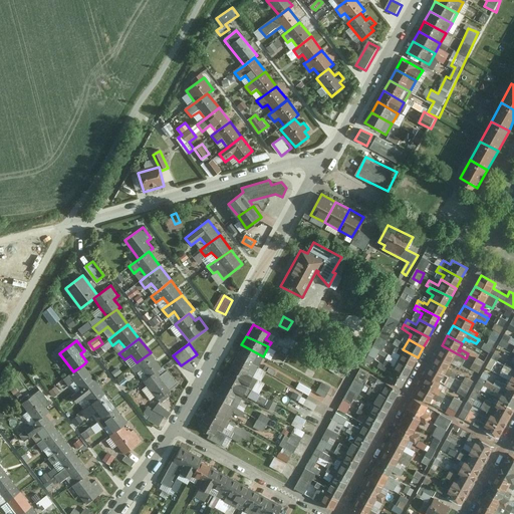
[(263,356),(241,344),(236,354),(257,365),(263,356)]
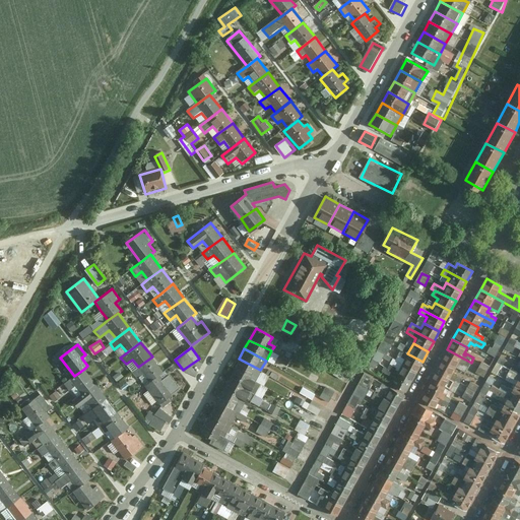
[(416,372),(423,362),(407,353),(399,349),(397,354),(404,359),(401,364),(416,372)]
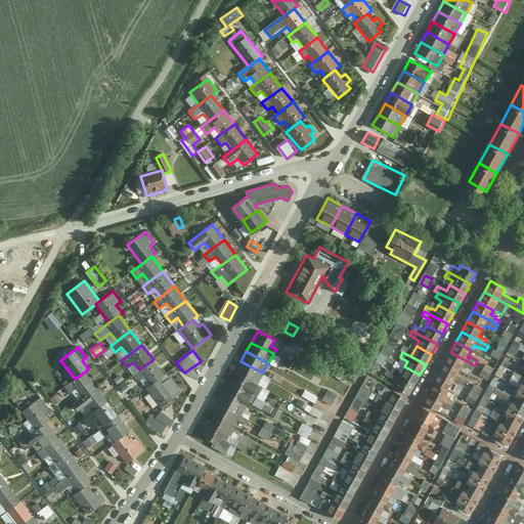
[(450,352),(444,362),(460,370),(462,366),(466,368),(467,367),(472,369),(475,365),(450,352)]
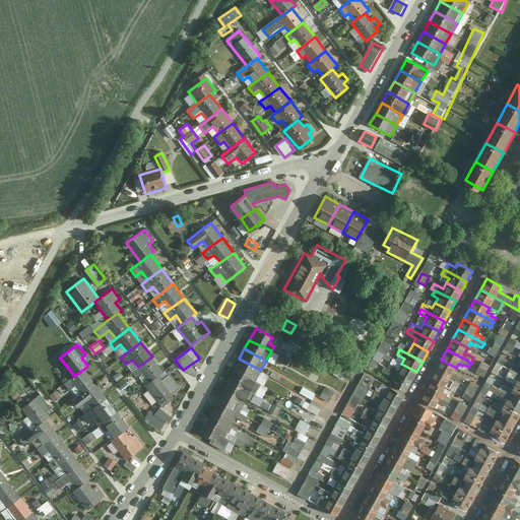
[(271,360),(276,363),(277,360),(288,365),(291,360),(275,351),(271,360)]
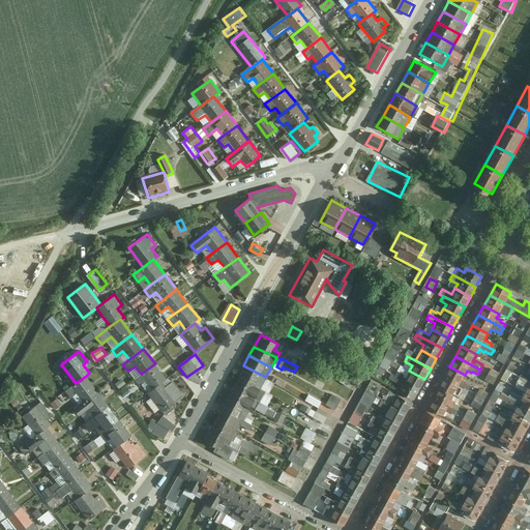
[(167,378),(155,363),(141,374),(134,379),(139,386),(146,381),(152,389),(167,378)]
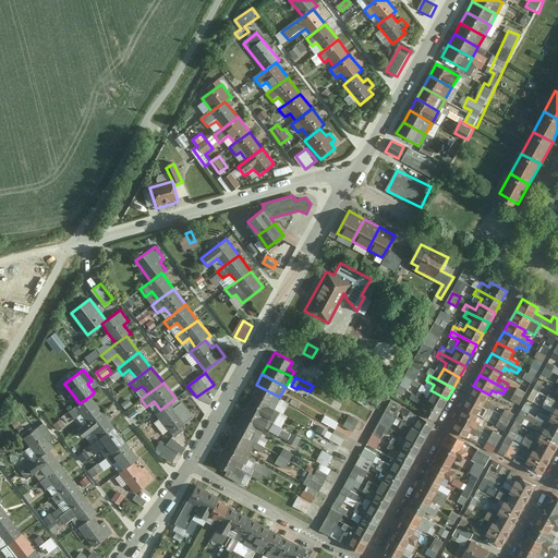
[(256,385),(251,396),(269,405),(271,400),(277,402),(279,397),(256,385)]
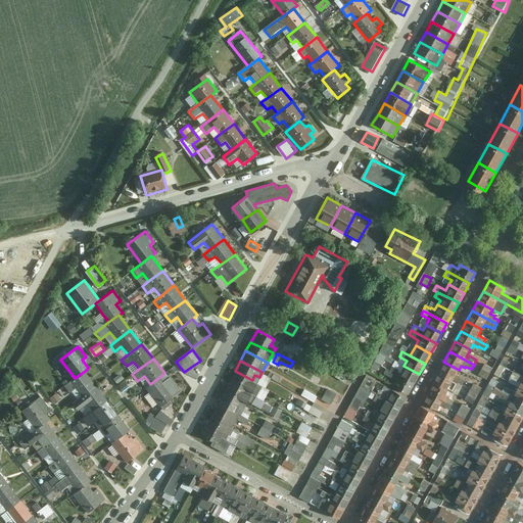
[(456,374),(459,370),(443,362),(438,372),(459,383),(462,384),(465,380),(460,377),(460,376),(456,374)]
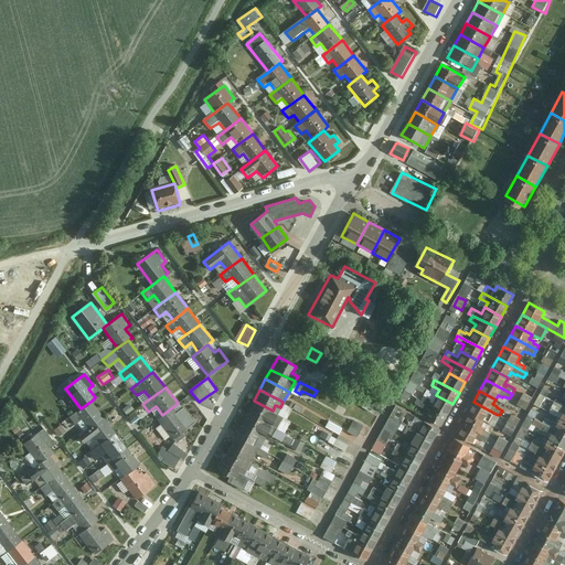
[(452,404),(436,395),(429,407),(446,415),(452,404)]
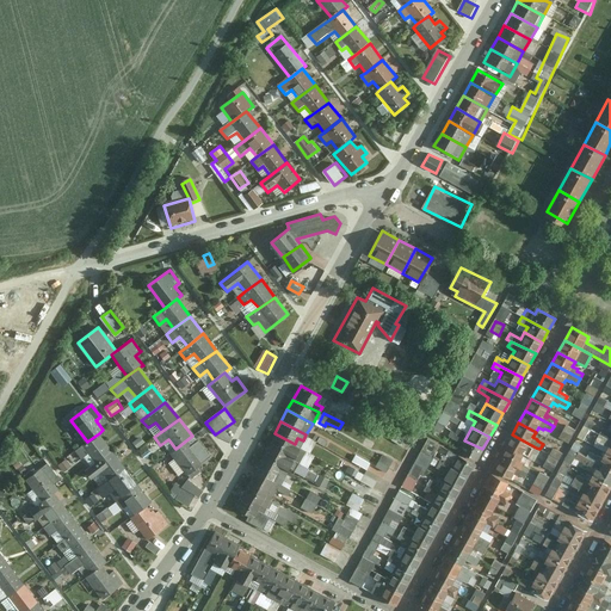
[(610,440),(610,431),(603,427),(599,434),(610,440)]
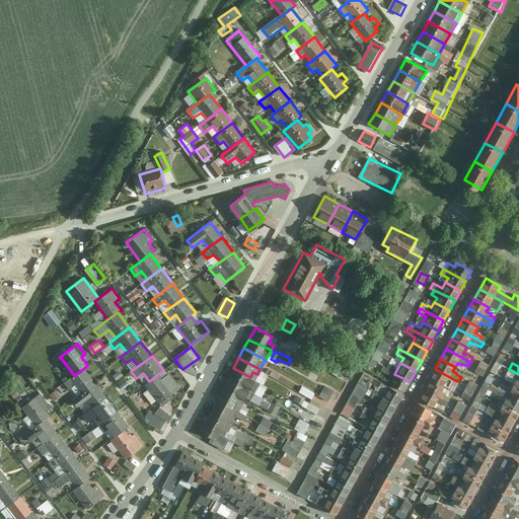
[(84,368),(74,375),(64,382),(69,389),(75,385),(81,393),(95,383),(84,368)]
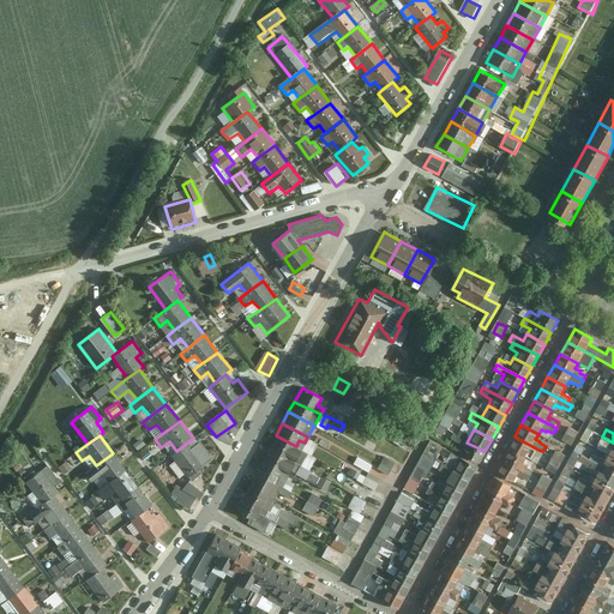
[(296,446),(276,435),(269,449),(299,465),(306,453),(295,447),(296,446)]
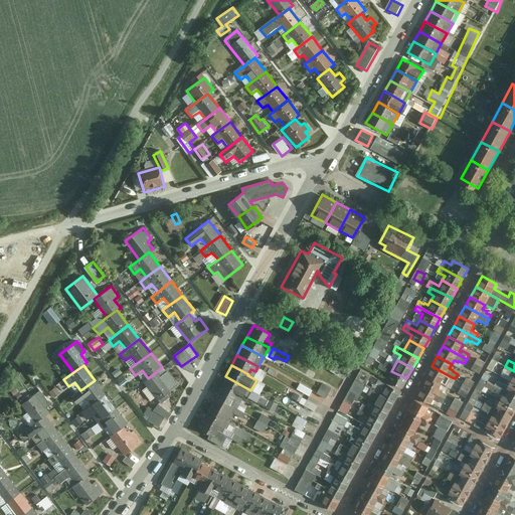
[(426,376),(441,384),(446,386),(452,377),(432,366),(426,376)]
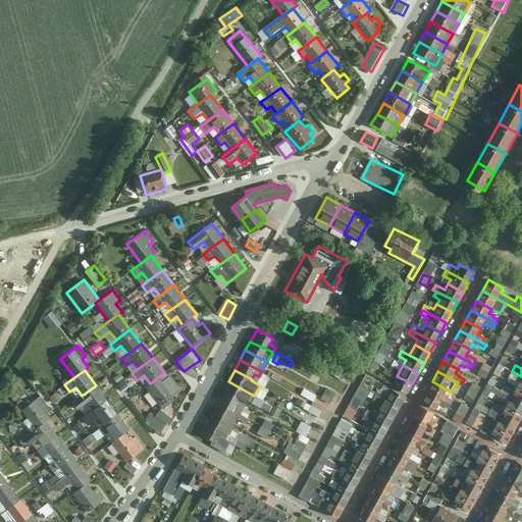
[(519,381),(517,385),(521,388),(521,376),(512,371),(509,376),(519,381)]
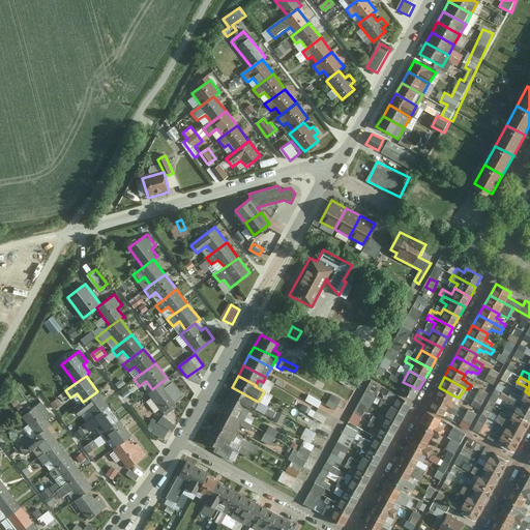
[(152,389),(147,393),(162,412),(181,398),(167,378),(152,389)]
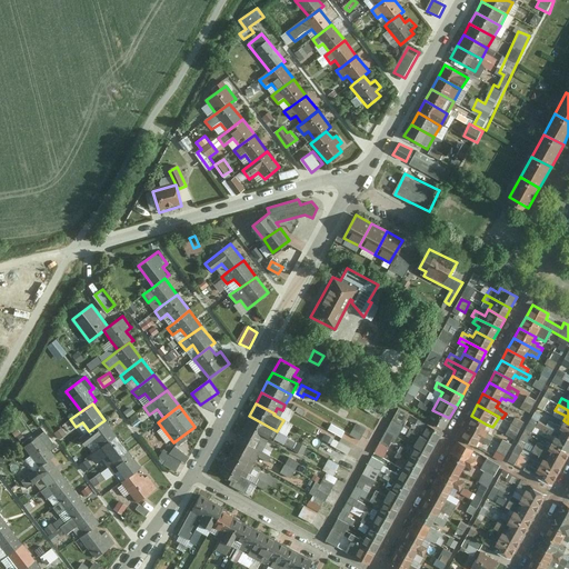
[(443,428),(449,418),(432,410),(427,420),(443,428)]
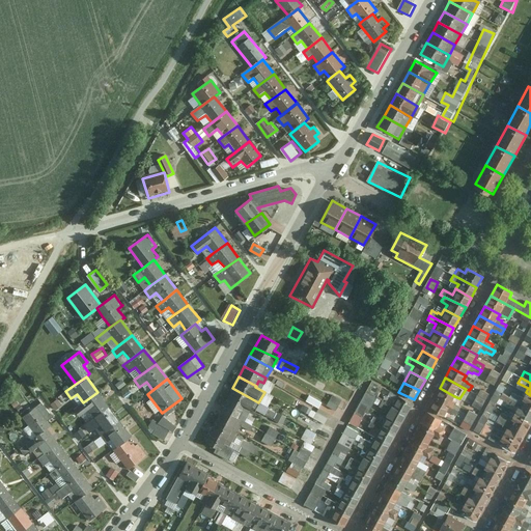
[(232,388),(226,398),(248,410),(250,407),(255,409),(258,402),(232,388)]
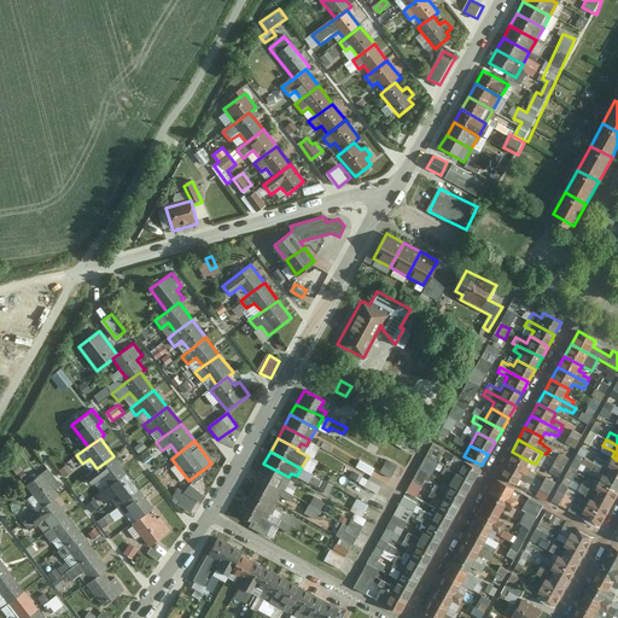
[(525,466),(529,461),(512,452),(505,464),(534,478),(536,473),(531,471),(531,470),(525,466)]
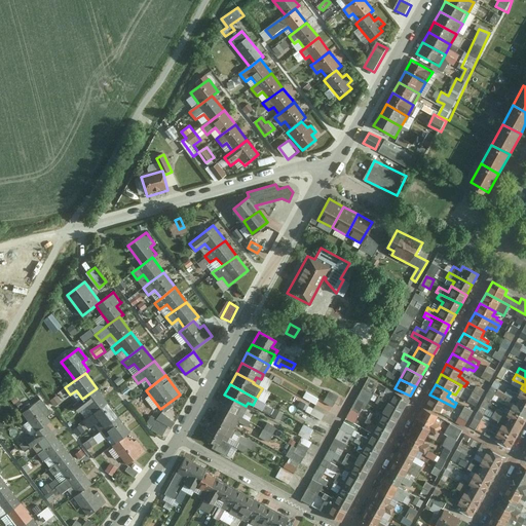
[(470,401),(478,405),(486,389),(478,384),(470,401)]
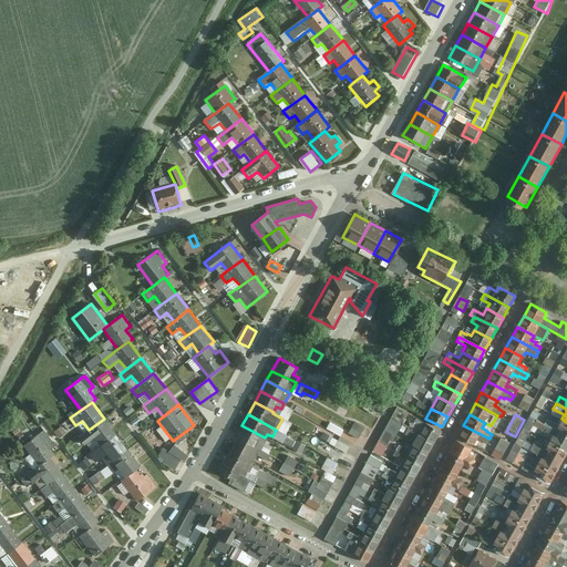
[(101,445),(115,433),(104,419),(89,430),(79,437),(84,444),(94,437),(101,445)]
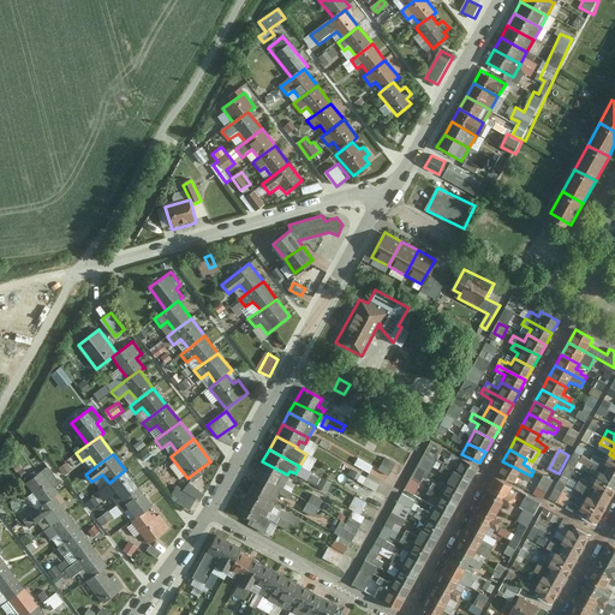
[(614,472),(614,458),(609,454),(605,461),(593,454),(590,460),(614,472)]
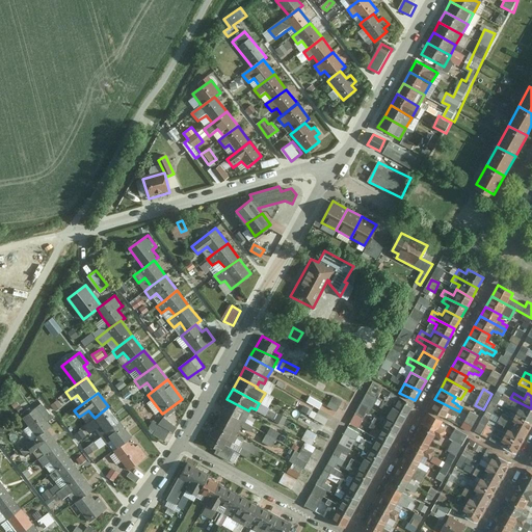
[(328,406),(338,411),(344,399),(335,394),(328,406)]
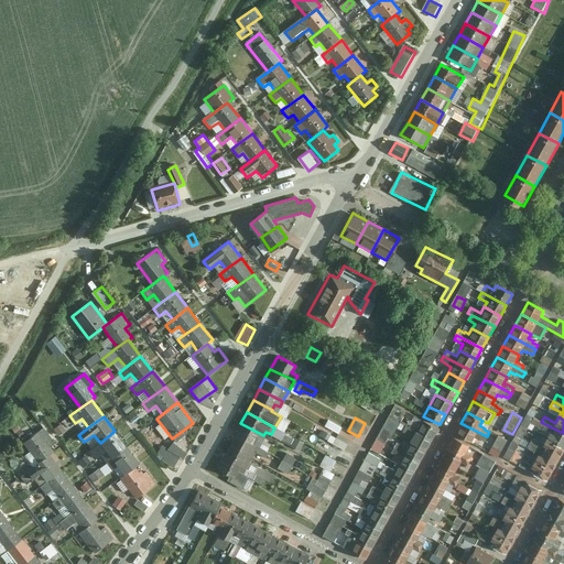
[(550,432),(546,438),(563,447),(563,433),(541,422),(534,418),(531,423),(541,429),(542,429),(550,432)]
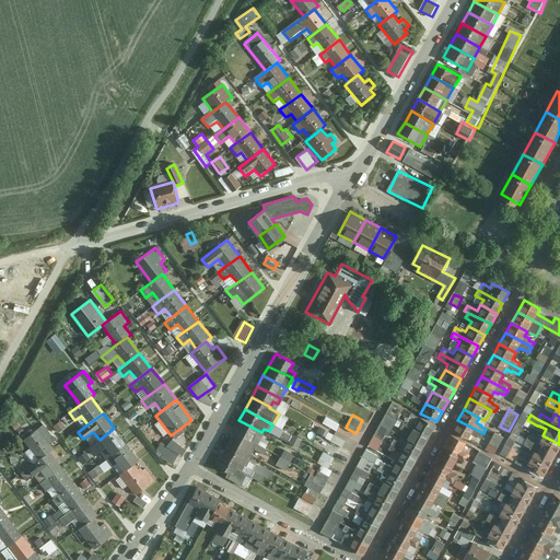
[(327,416),(324,422),(338,430),(341,423),(327,416)]
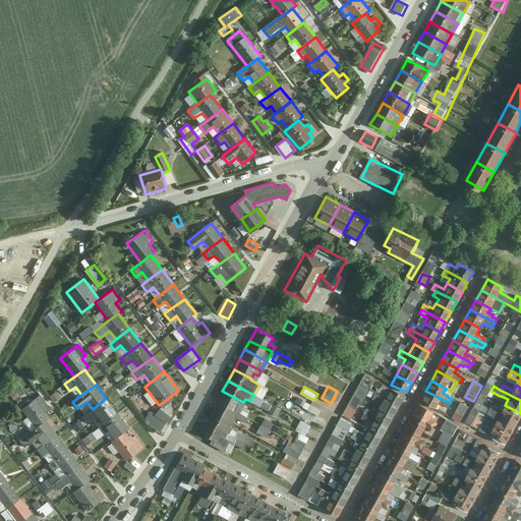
[(404,396),(389,388),(383,398),(399,406),(404,396)]
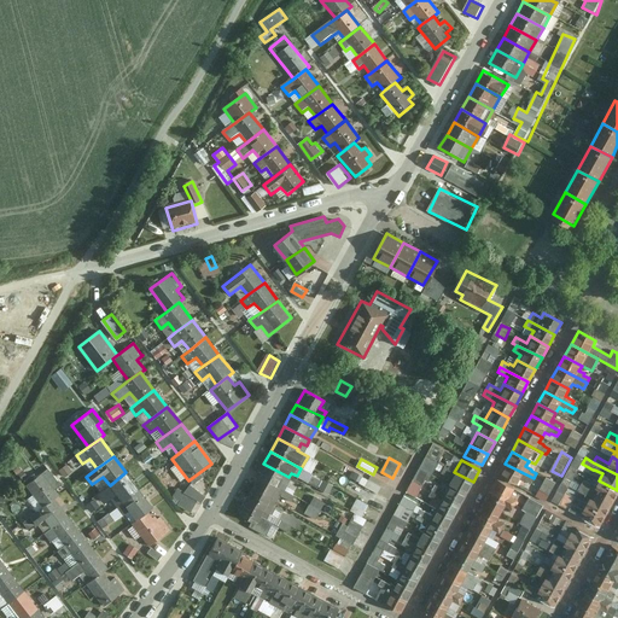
[(289,477),(263,464),(257,476),(283,490),(290,478),(289,477)]
